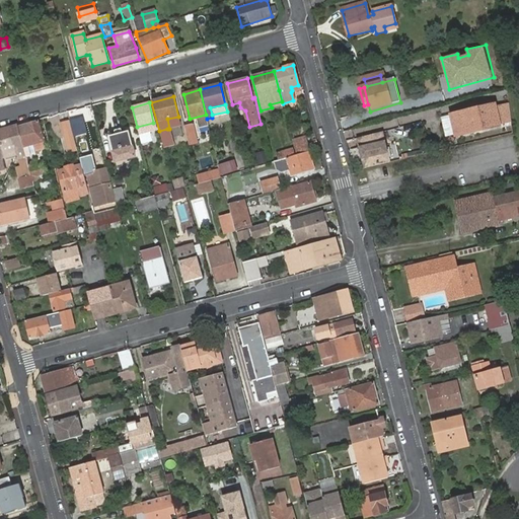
[(500,123),(511,121),(509,104),(496,107),(496,104),(450,116),(455,136),(501,126),(500,123)]
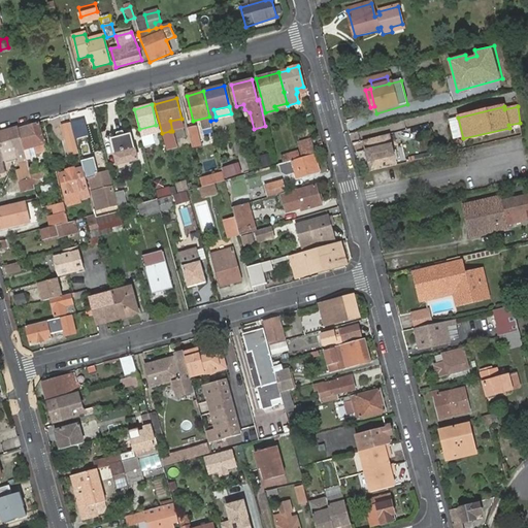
[(93,107),(87,109),(91,122),(96,121),(93,107)]
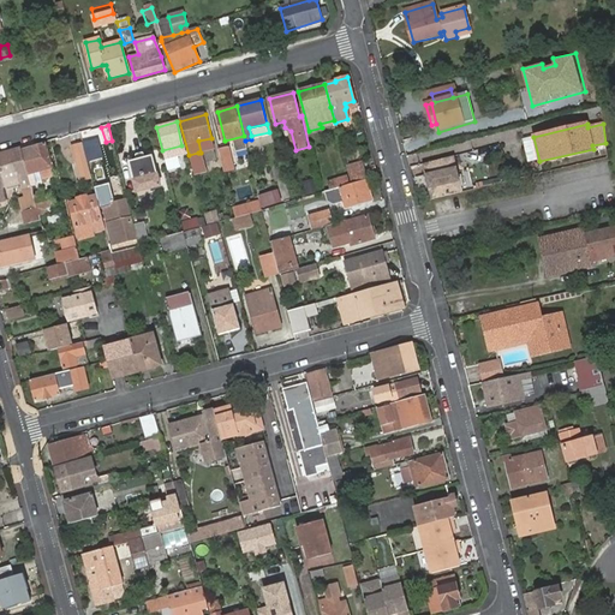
[(89,171),(82,144),(72,147),(79,174),(89,171)]
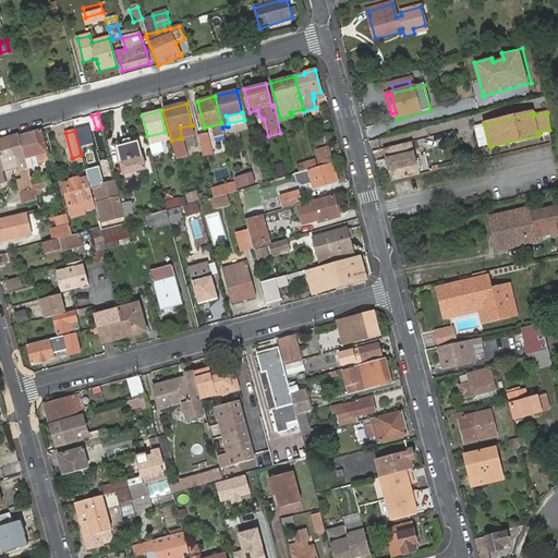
[(41,132),(20,137),(27,167),(32,166),(29,157),(46,152),(41,132)]
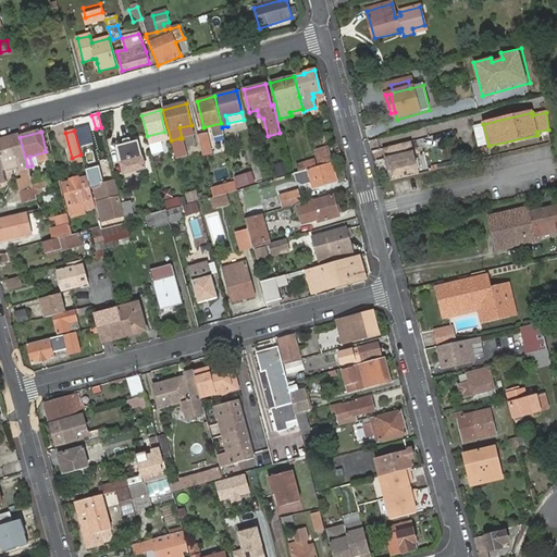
[(208,134),(198,135),(200,144),(203,155),(212,152),(208,134)]
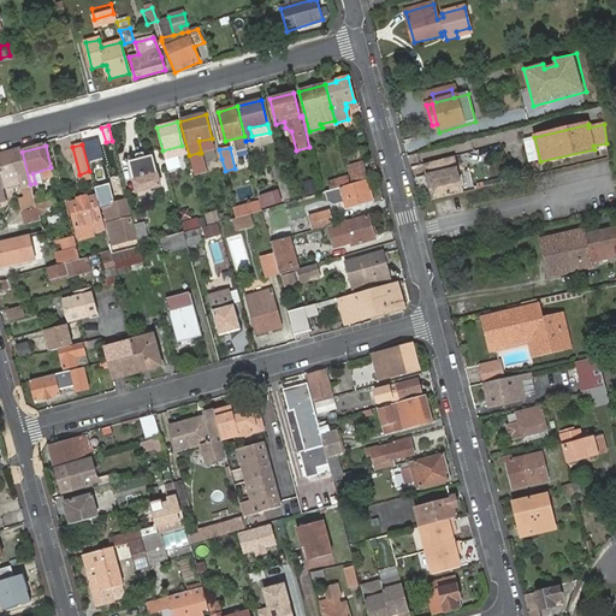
[(22,149),(0,154),(0,167),(4,182),(6,188),(21,184),(22,190),(31,188),(30,184),(22,152),(22,149)]
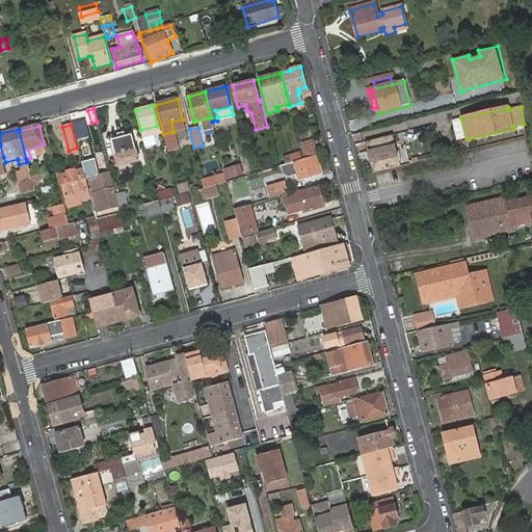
[(191,137),(189,129),(180,132),(182,140),(191,137)]
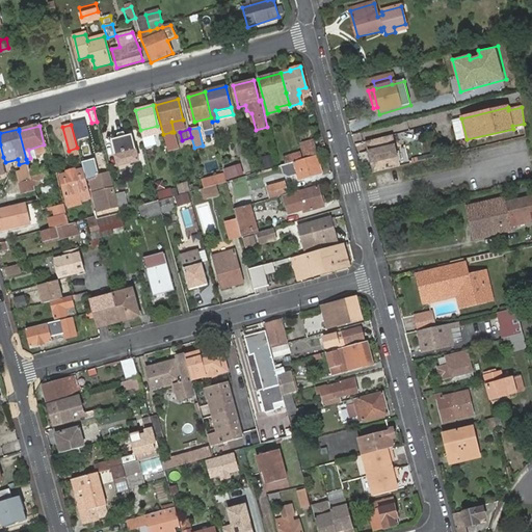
[(171,132),(163,134),(167,149),(173,148),(171,142),(174,141),(171,132)]
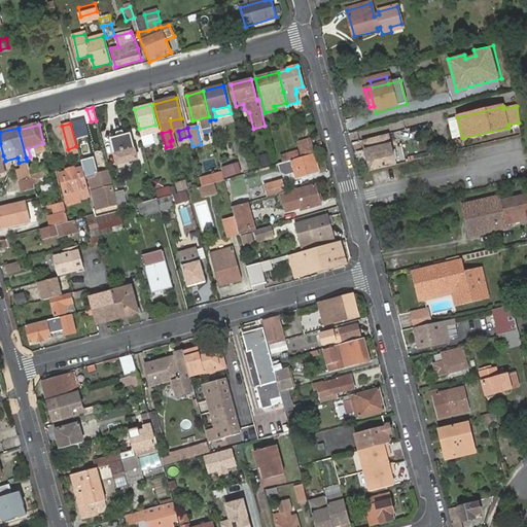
[(111,140),(118,165),(137,161),(131,135),(125,136),(124,132),(116,134),(117,138),(111,140)]
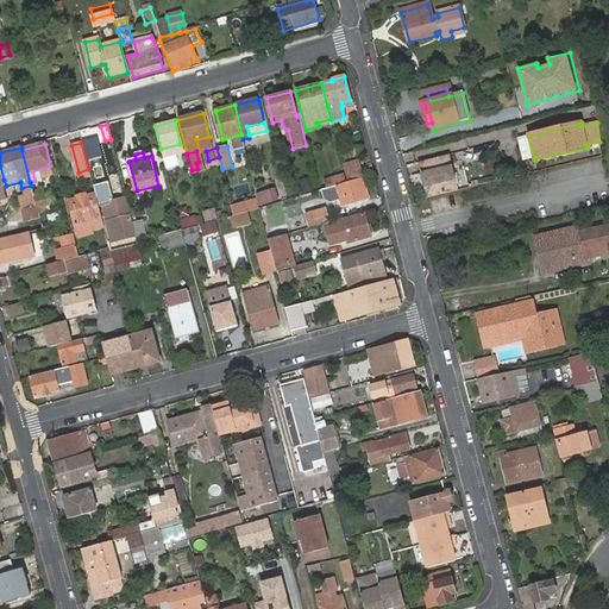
[(408,164),(416,200),(458,189),(449,154),(408,164)]
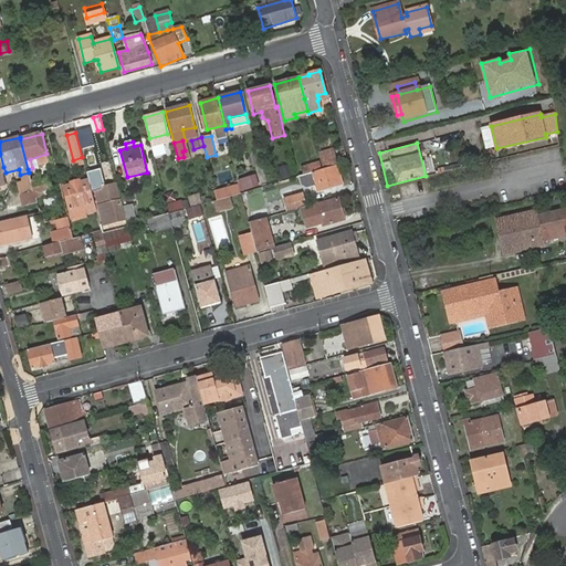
[(327,152),(320,154),(324,169),(337,166),(335,156),(328,158),(327,152)]
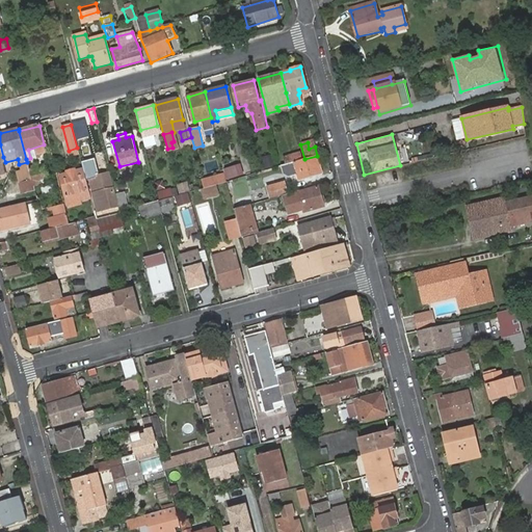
[(284,158),(285,164),(302,159),(300,154),(284,158)]
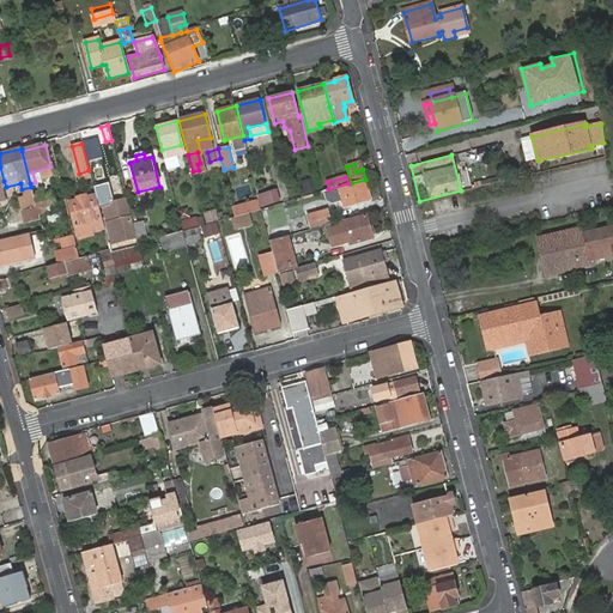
[(371,199),(365,180),(351,183),(340,187),(346,207),(371,199)]
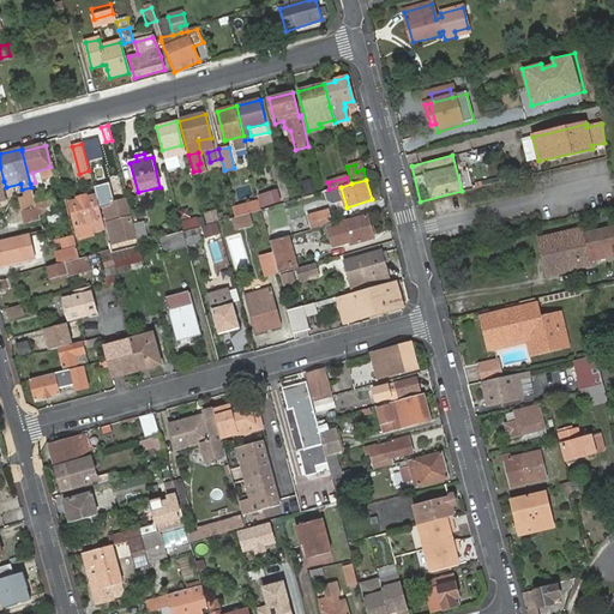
[(258,187),(263,205),(288,198),(286,190),(271,193),(269,184),(258,187)]
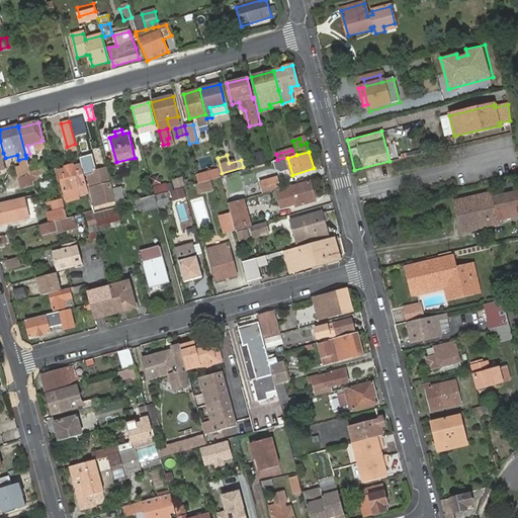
[(28,164),(26,158),(18,160),(20,167),(22,166),(28,164)]
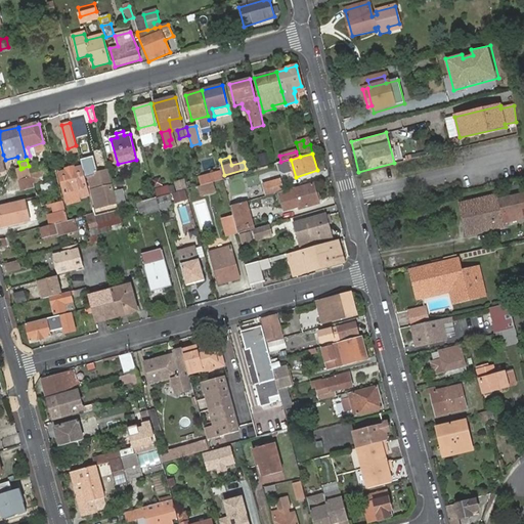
[(30,170),(29,166),(23,168),(26,180),(20,182),(18,182),(22,191),(34,187),(32,179),(30,170)]
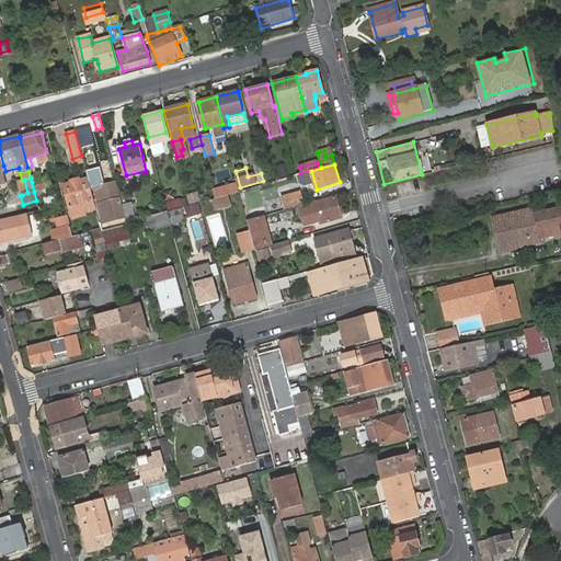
[(48,178),(32,182),(34,192),(50,187),(48,178)]
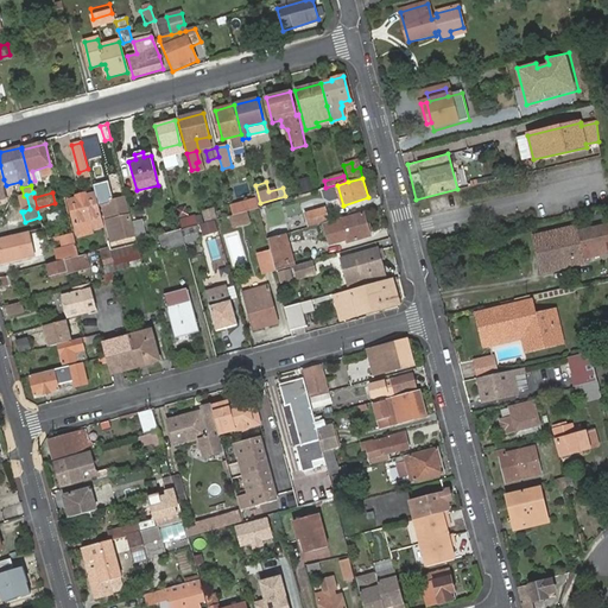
[(30,209),(26,195),(24,196),(20,197),(24,211),(30,209)]
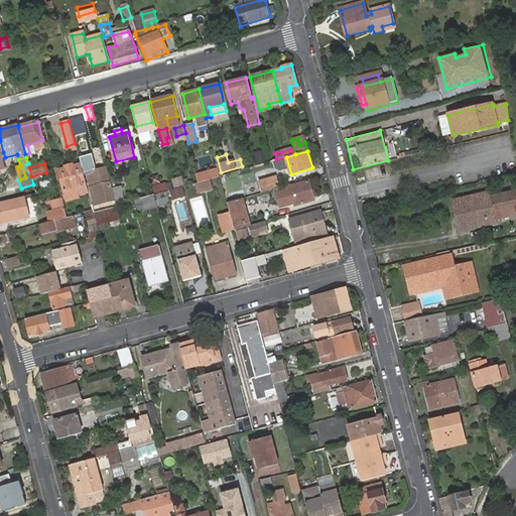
[(58,170),(67,202),(79,199),(78,196),(87,194),(79,165),(58,170)]
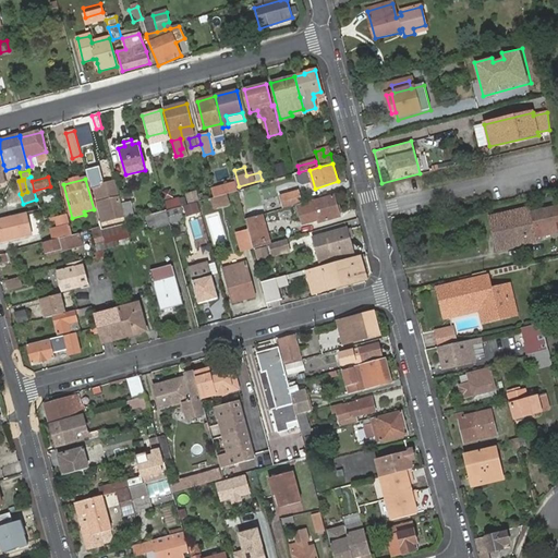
[(112,182),(95,186),(99,203),(98,203),(102,221),(122,217),(118,198),(117,198),(112,182)]
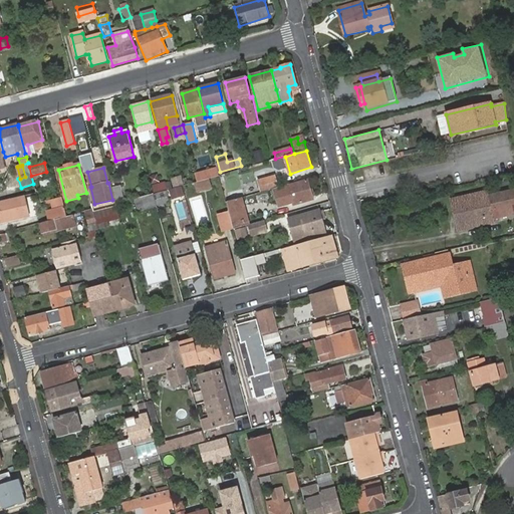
[(211,190),(209,178),(218,177),(216,169),(193,172),(196,192),(211,190)]
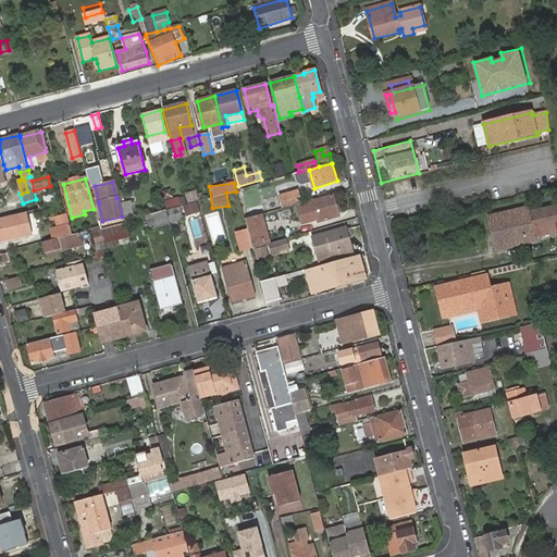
[(258,186),(240,192),(243,198),(260,193),(258,186)]
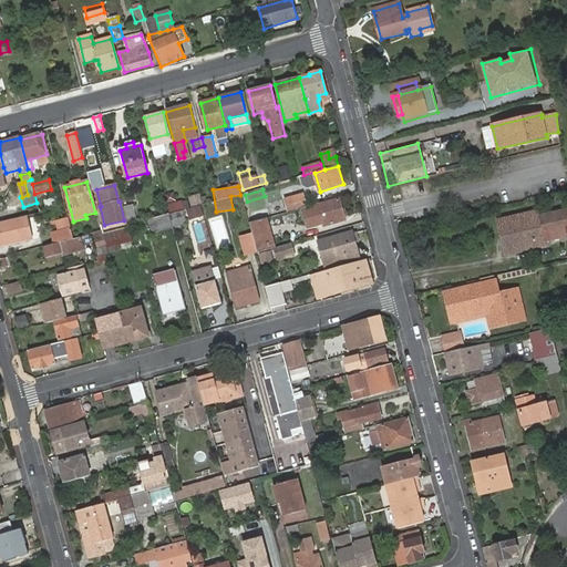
[(175,192),(164,195),(169,213),(181,209),(175,192)]
